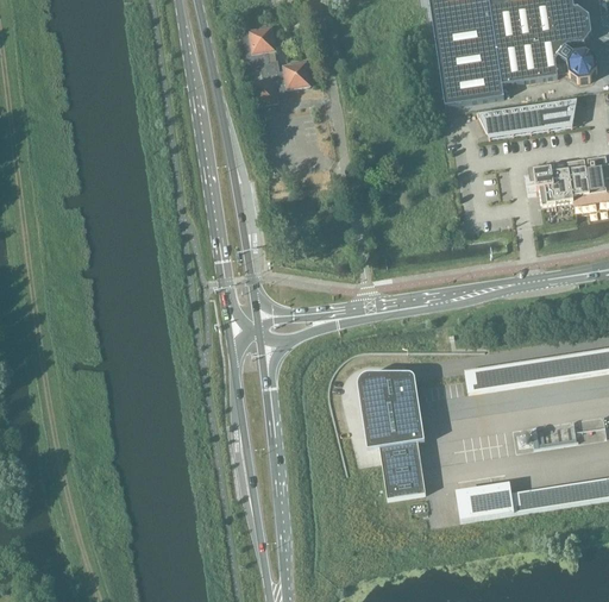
[(489,5),(489,0),(429,0),(445,104),(504,94),(502,82),(558,74),(557,71),(569,69),(569,73),(578,80),(590,77),(597,68),(596,57),(586,50),(582,50),(581,41),(584,39),(591,30),(589,12),(577,4),(575,5),(573,0),(521,0),(489,5)]
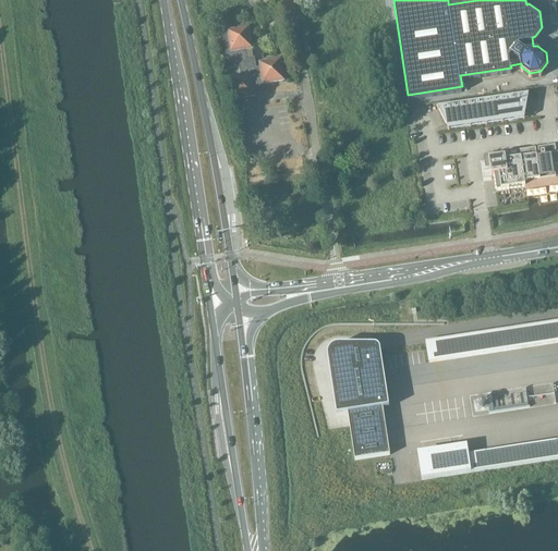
[(241,71),(230,73),(233,94),(255,90),(254,85),(262,84),(261,76),(263,76),(263,78),(284,75),(281,53),(259,58),(261,62),(256,63),(254,52),(250,53),(247,45),(252,44),(247,21),(221,25),(228,59),(239,57),(241,71)]
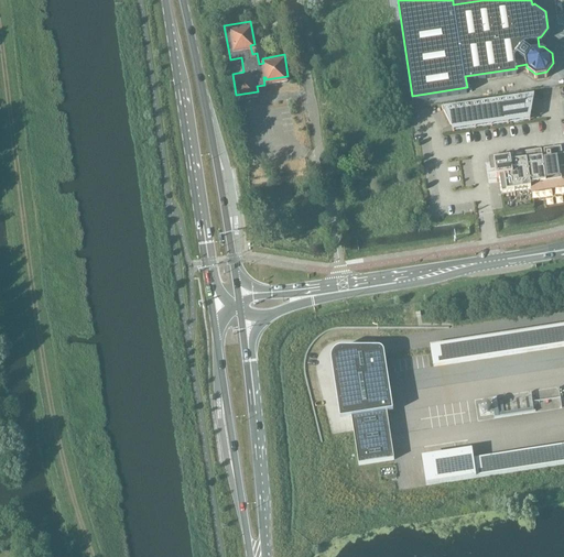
[(495,80),(480,83),(481,91),(496,89),(495,80)]
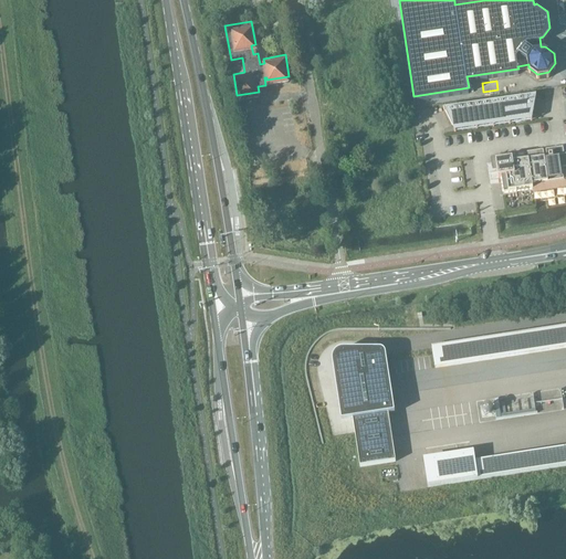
[(538,90),(444,105),(453,126),(532,117),(538,90)]
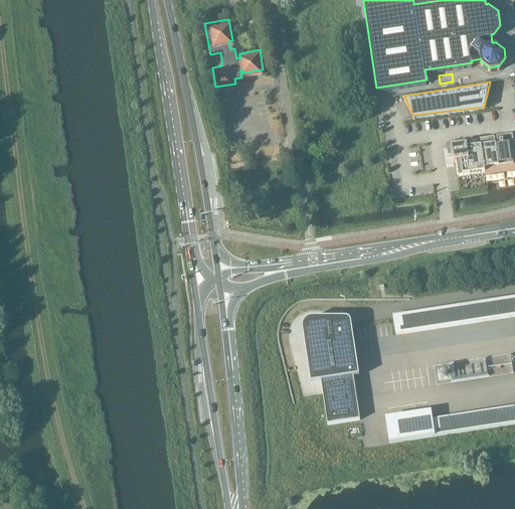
[(456,142),(451,142),(452,148),(454,158),(457,157),(459,171),(485,167),(486,171),(514,166),(514,136),(513,137),(513,133),(512,130),(501,131),(496,132),(497,140),(495,140),(494,132),(465,137),(466,140),(456,142)]
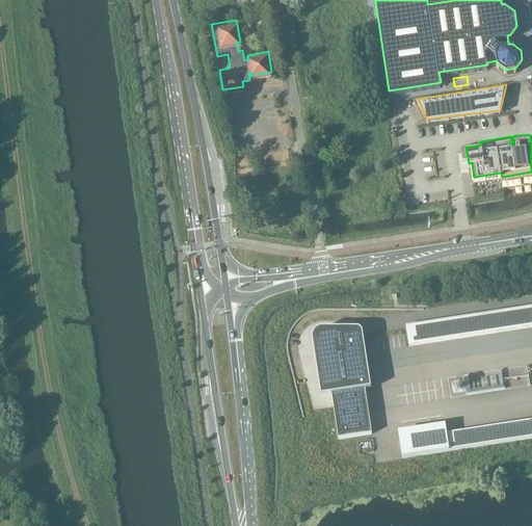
[(356,329),(323,334),(331,390),(334,401),(339,434),(372,428),(365,385),(358,343),(356,329)]
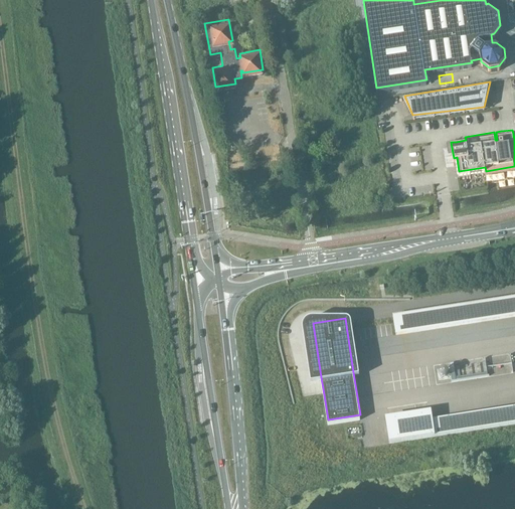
[(440,368),(440,369),(440,370),(441,370),(441,371),(442,371),(442,372),(443,372),(444,372),(445,372),(446,372),(447,372),(447,371),(448,371),(448,370),(448,369),(448,368),(448,367),(448,366),(447,366),(447,365),(446,365),(446,364),(445,364),(444,364),(443,364),(443,365),(442,365),(441,365),(441,366),(441,367),(440,367),(440,368)]
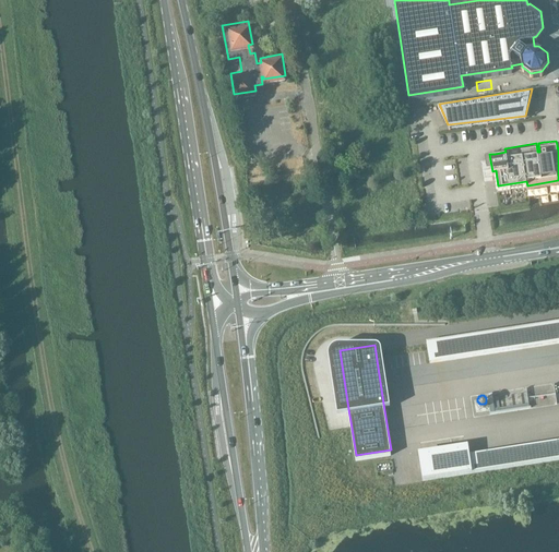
[(468,448),(419,456),(423,477),(472,469),(470,451),(468,448)]
